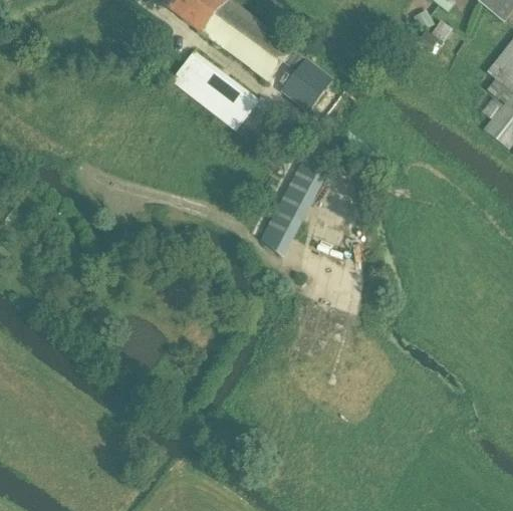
[(166,0),(164,3),(267,81),(292,48),(227,0),(166,0)]
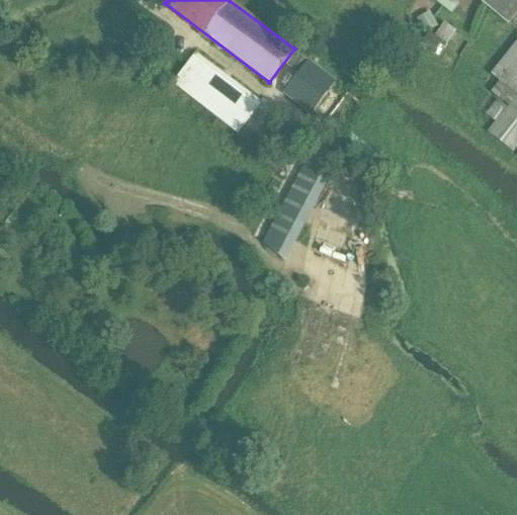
[(450,12),(459,2),(456,0),(436,0),(450,12)]
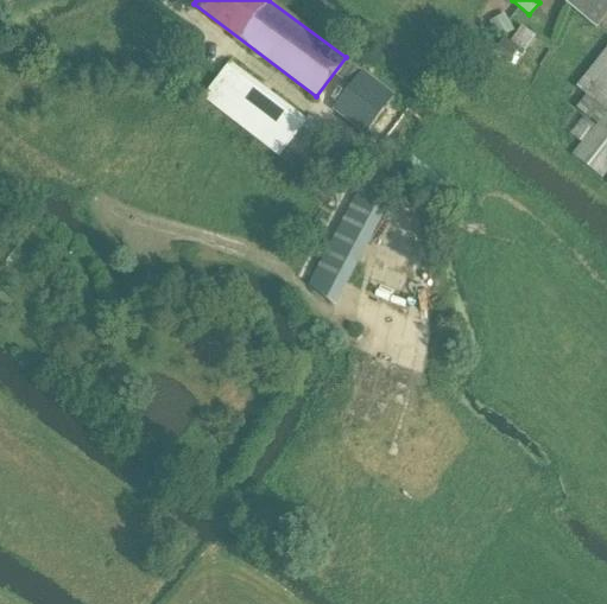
[(596,27),(606,12),(606,0),(564,0),(596,27)]
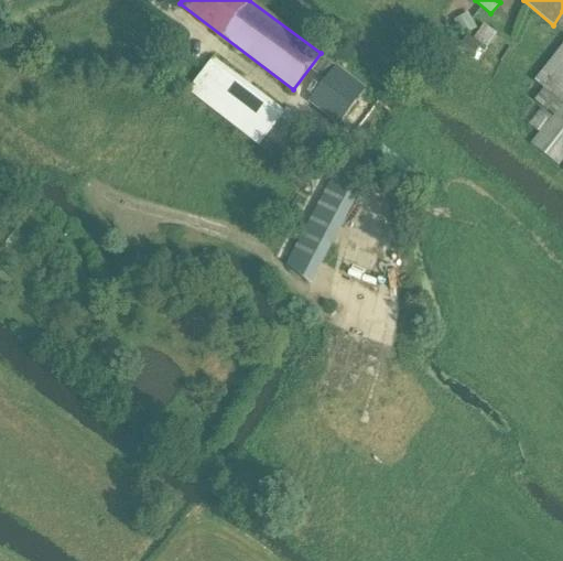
[(474,27),(468,15),(454,22),(459,34),(474,27)]
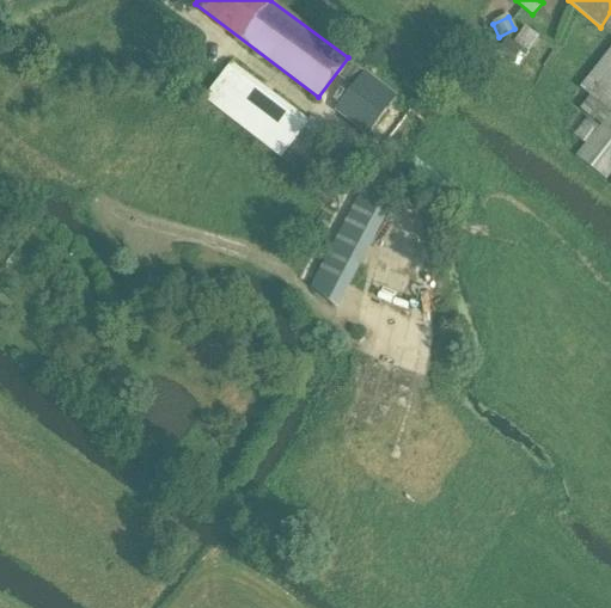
[(507,35),(500,44),(514,55),(521,45),(529,50),(539,36),(525,24),(513,40),(507,35)]
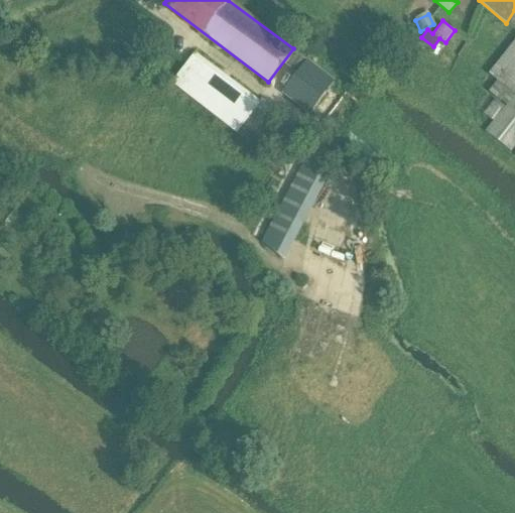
[(514,38),(489,73),(497,80),(489,90),(507,104),(486,130),(510,149),(514,142),(514,38)]
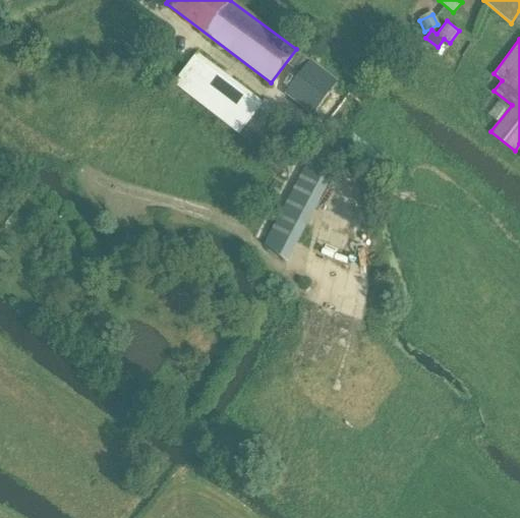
[(299,73),(285,93),(311,113),(336,81),(295,50),(286,63),(299,73)]
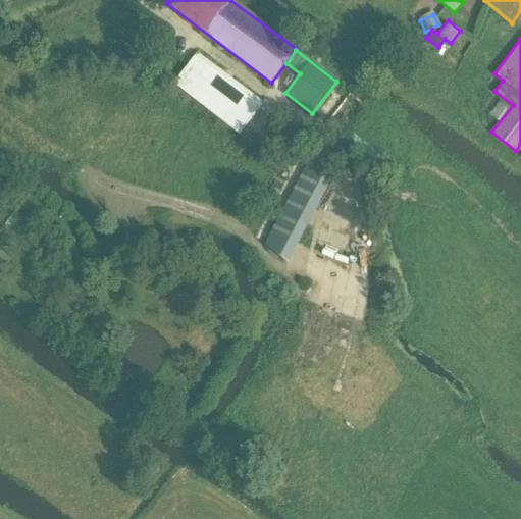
[(188,62),(173,81),(239,132),(262,101),(197,51),(188,62)]
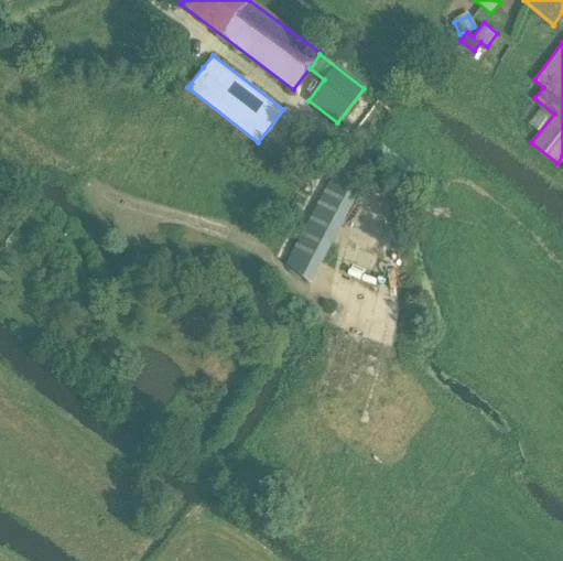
[(378,99),(352,133),(368,147),(396,112),(378,99)]
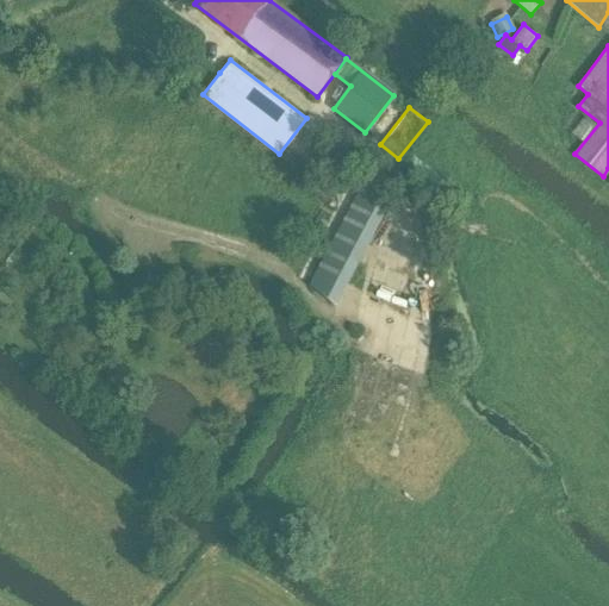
[(582,139),(595,124),(585,116),(572,132),(582,139)]
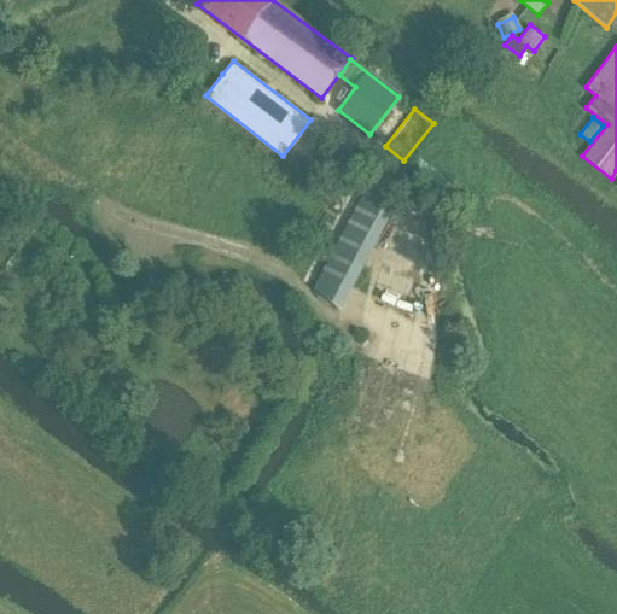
[(342,303),(394,204),(366,189),(313,290),(342,303)]
